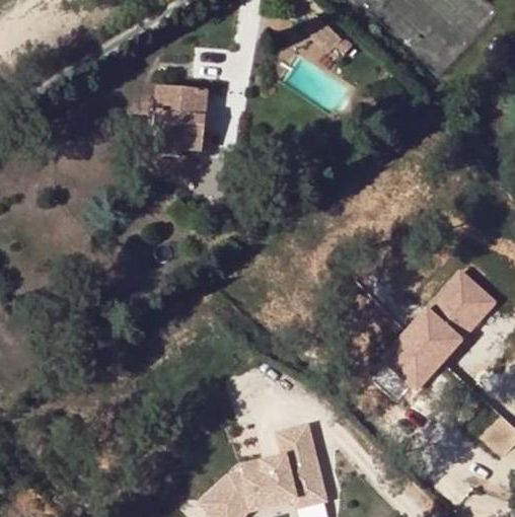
[(319,14),(306,27),(333,52),(345,39),(319,14)]
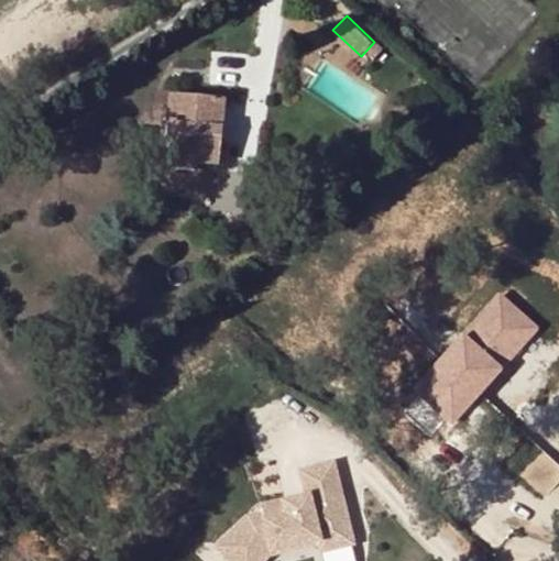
[(214,141),(217,97),(174,94),(170,140),(175,141),(172,169),(198,171),(199,164),(220,165),(222,142),(214,141)]
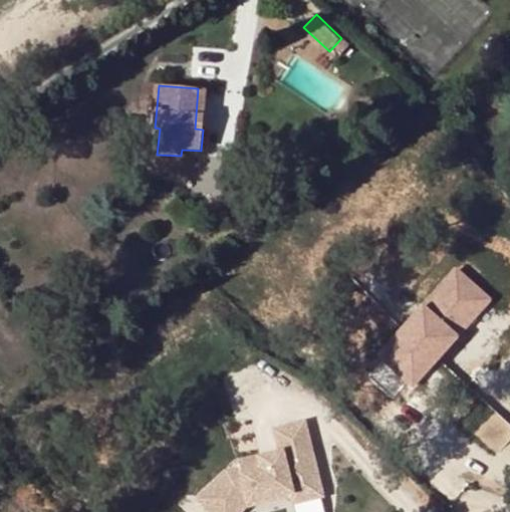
[(207,90),(198,88),(195,129),(203,130),(207,90)]
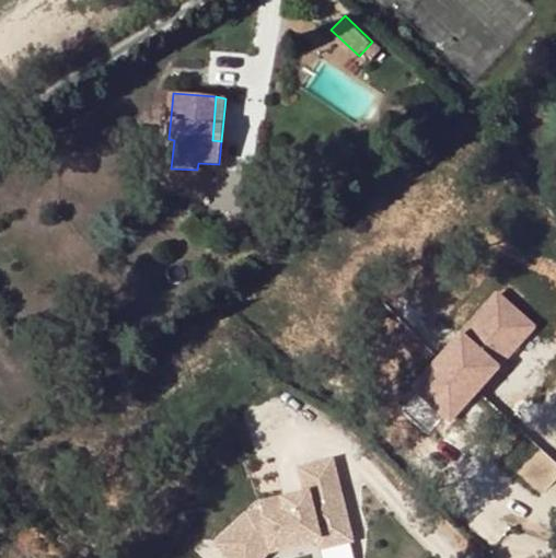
[(500,293),(416,387),(452,419),(536,326),(500,293)]
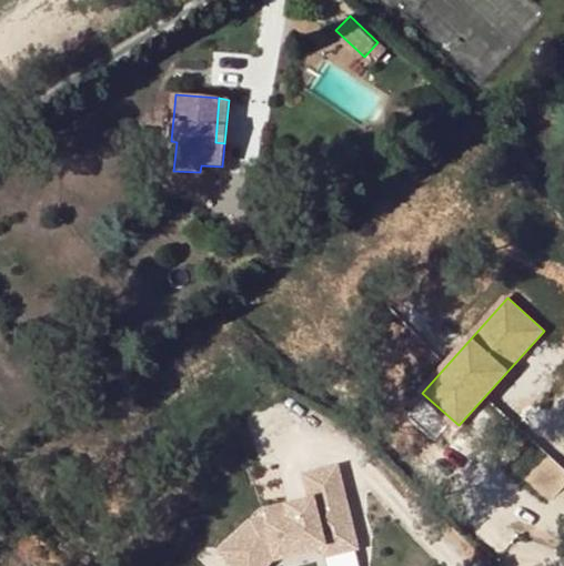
[(563,470),(549,451),(520,475),(542,502),(563,483),(563,470)]
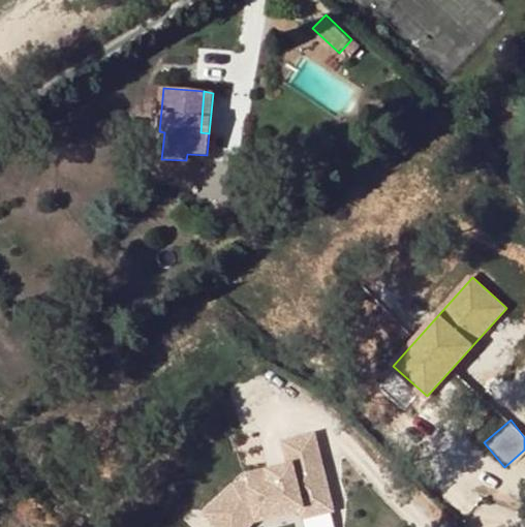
[(334,508),(315,436),(286,443),(292,466),(249,477),(250,484),(235,488),(209,513),(223,526),(246,526),(254,520),(259,519),(258,517),(302,505),(305,516),(334,508)]
